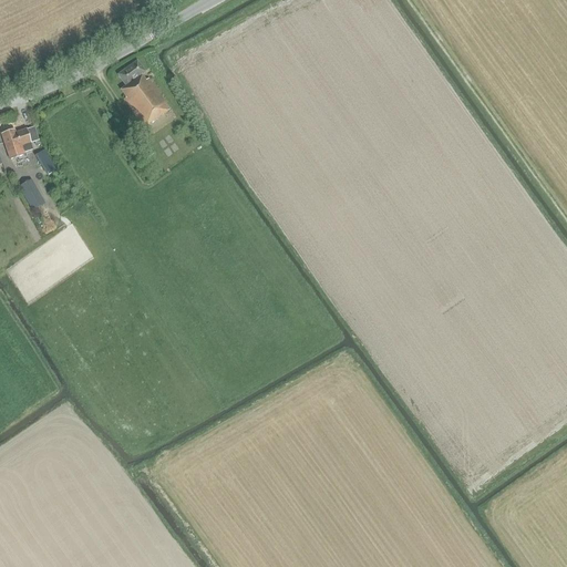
[(143,127),(169,110),(147,79),(145,81),(142,75),(145,73),(136,61),(117,75),(125,86),(121,91),(125,98),(123,100),(143,127)]
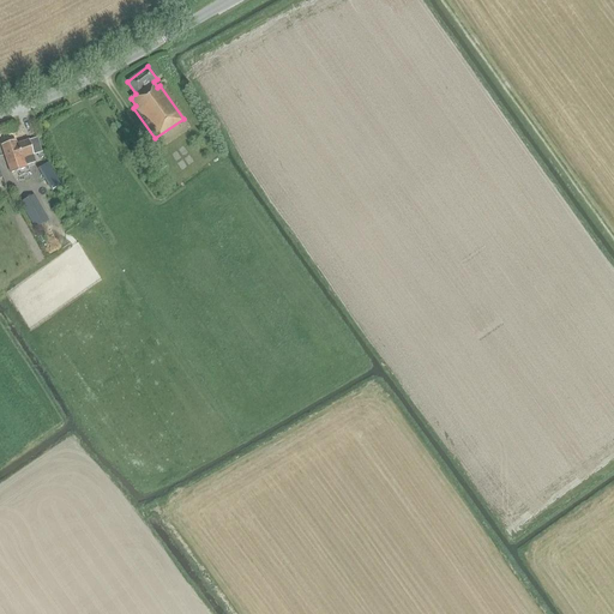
[(1,146),(11,173),(26,168),(25,166),(35,162),(34,156),(42,152),(36,138),(29,140),(17,144),(16,142),(1,146)]
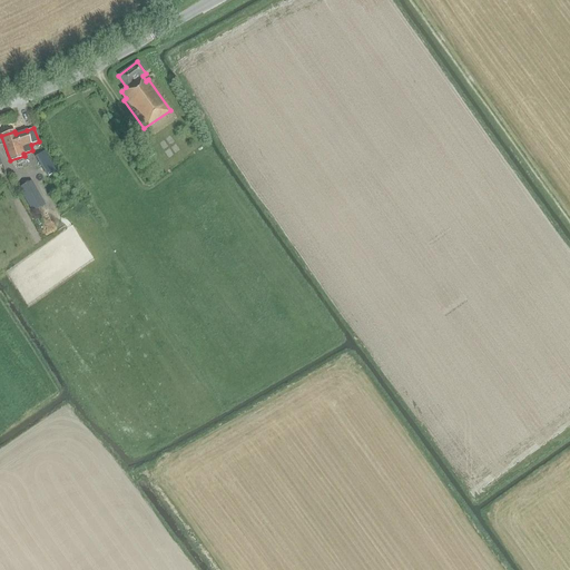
[(148,145),(141,149),(148,159),(155,155),(148,145)]
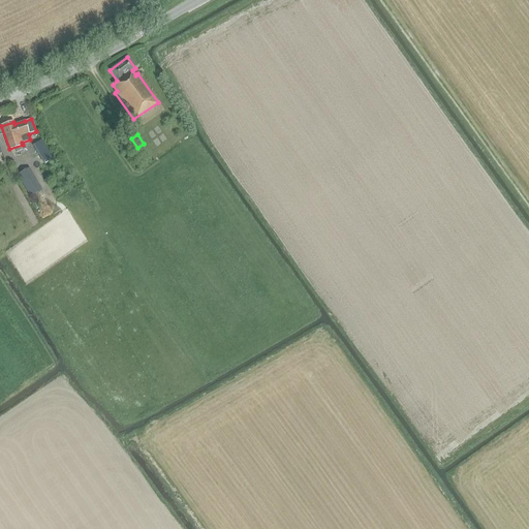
[(48,151),(39,157),(44,165),(53,160),(48,151)]
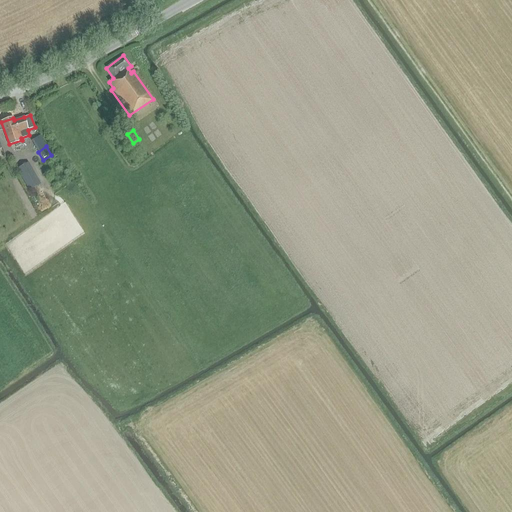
[(41,184),(28,163),(16,169),(29,191),(41,184)]
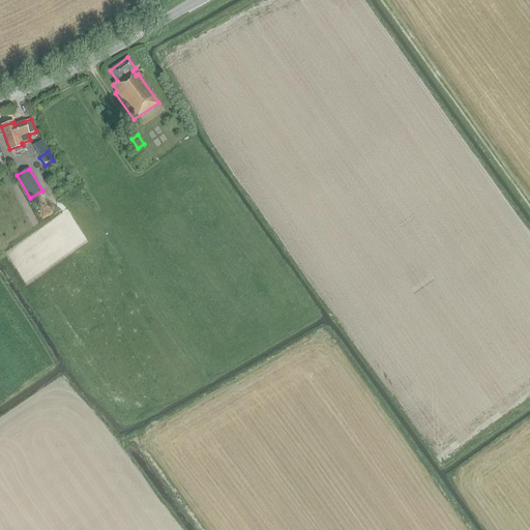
[(51,180),(45,171),(38,175),(45,184),(51,180)]
